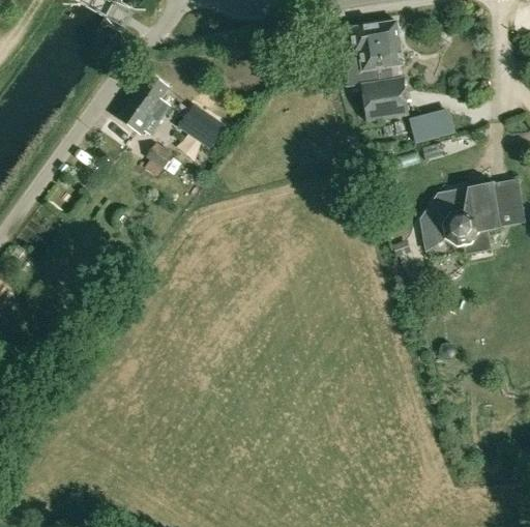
[(350,26),(355,70),(359,69),(366,118),(408,113),(404,76),(395,77),(393,65),(404,63),(398,20),(350,26)]
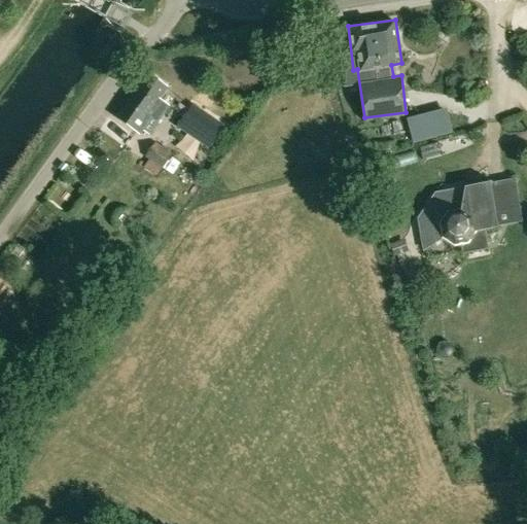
[(159,96),(166,85),(148,73),(118,116),(140,131),(151,114),(157,118),(169,103),(159,96)]
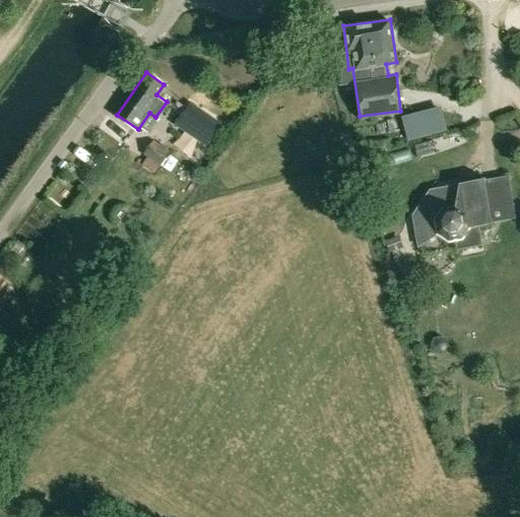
[(181,111),(170,126),(203,149),(214,133),(181,111)]
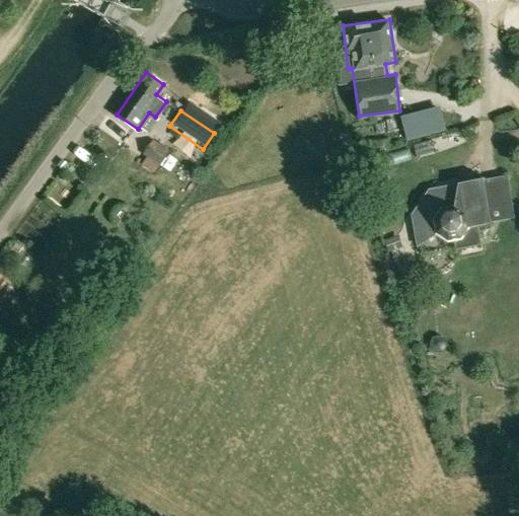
[(152,138),(142,153),(146,155),(158,164),(168,150),(152,138)]
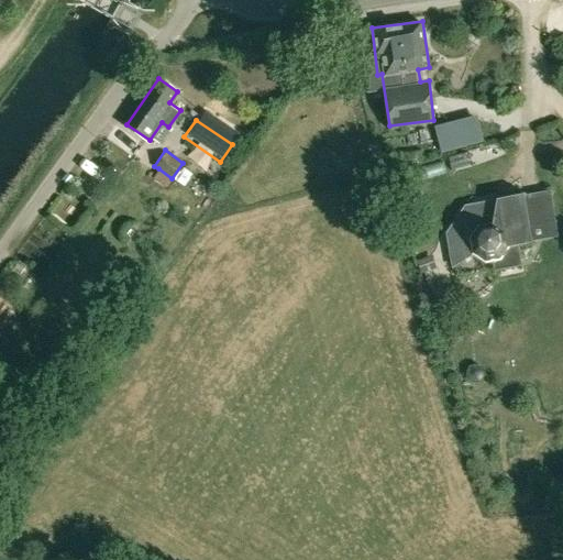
[(172,178),(158,168),(153,176),(167,186),(172,178)]
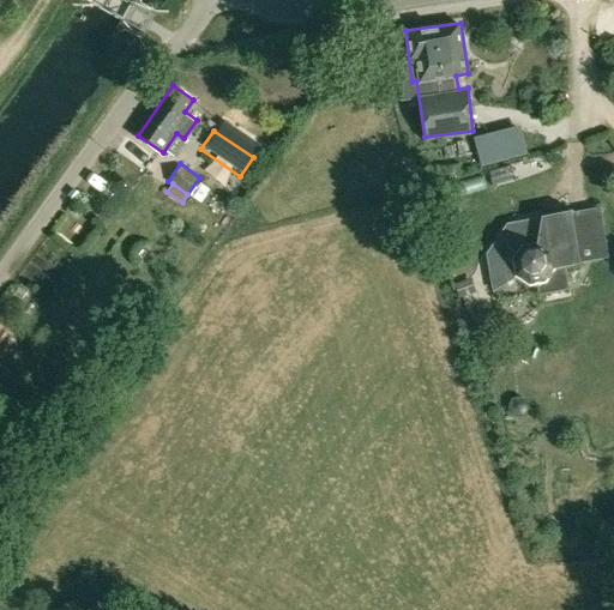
[(486,249),(492,289),(515,275),(519,277),(524,281),(530,283),(539,282),(539,291),(567,287),(564,265),(608,255),(600,205),(506,221),(486,249)]
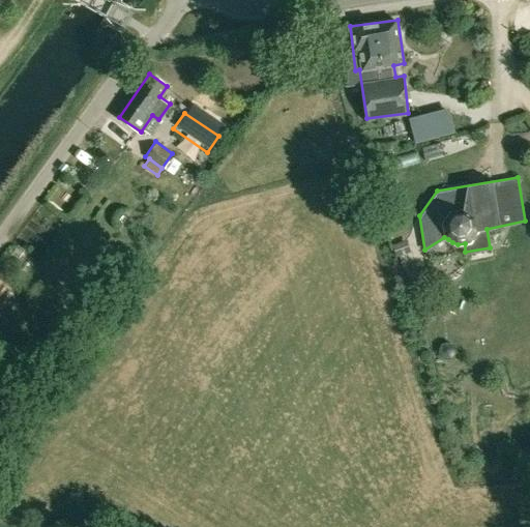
[(391,242),(395,256),(411,250),(406,238),(391,242)]
